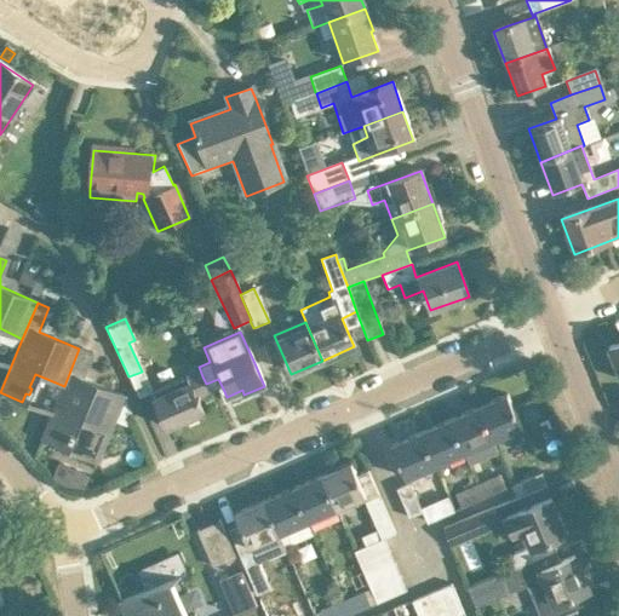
[(618,343),(608,349),(618,375),(618,343)]
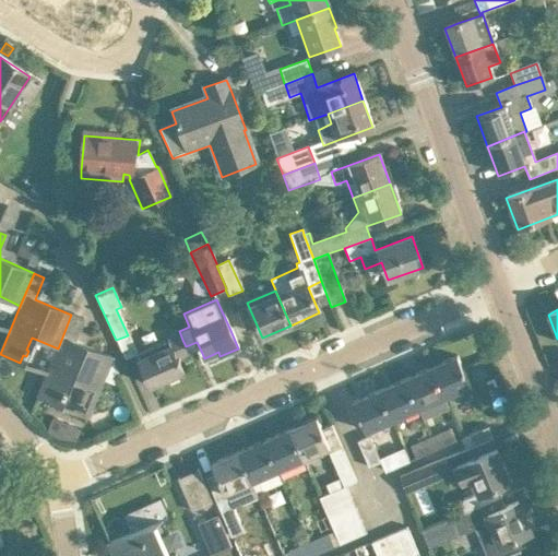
[(116,381),(119,375),(109,357),(72,342),(82,319),(71,315),(58,349),(38,397),(58,405),(61,398),(63,399),(67,392),(63,391),(69,379),(96,390),(102,376),(116,381)]
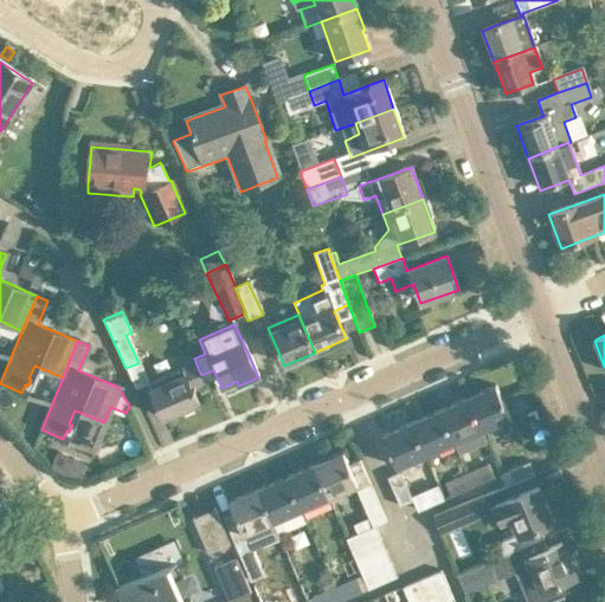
[(148,384),(154,397),(163,419),(198,403),(193,392),(194,390),(194,388),(205,383),(201,375),(198,368),(185,374),(182,369),(148,384)]
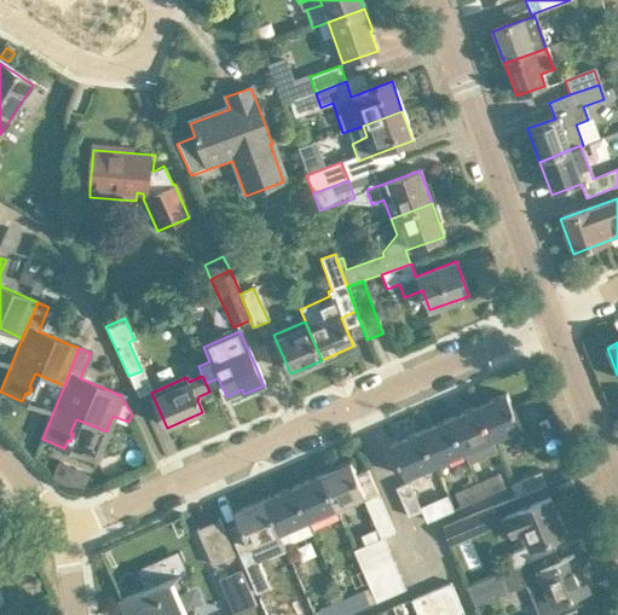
[(520,428),(506,395),(477,407),(491,441),(520,428)]
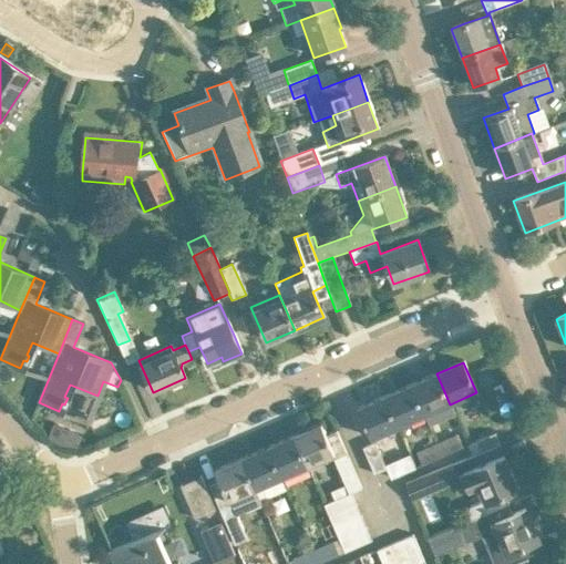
[(450,404),(436,373),(410,386),(423,416),(450,404)]
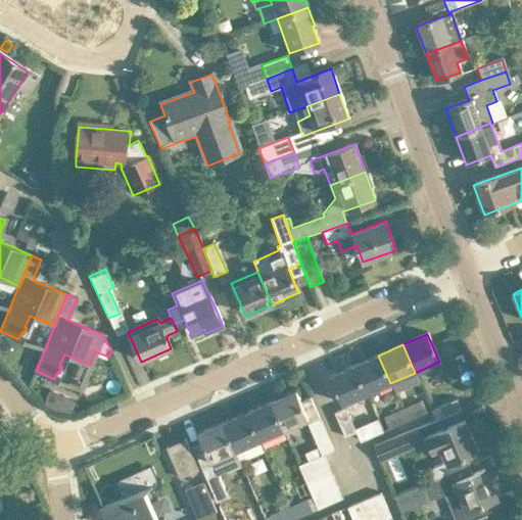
[(390,383),(378,356),(353,366),(366,394),(390,383)]
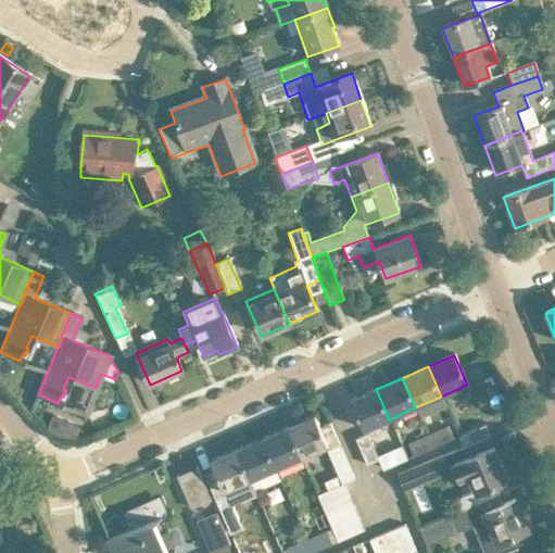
[(363,430),(382,422),(389,419),(376,389),(350,401),(363,430)]
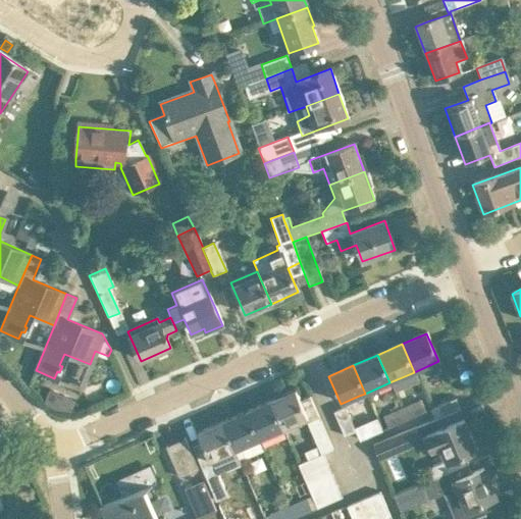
[(307,461),(322,455),(331,451),(309,398),(300,402),(295,391),(269,402),(282,430),(306,420),(317,446),(303,452),(307,461)]
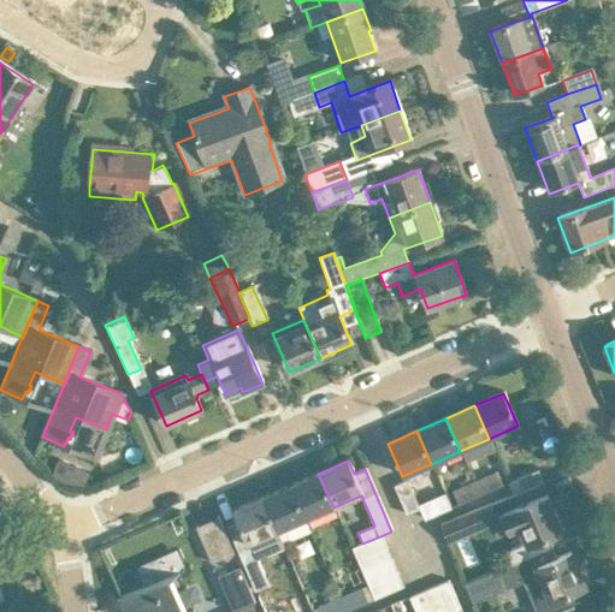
[(55,462),(49,477),(64,483),(84,485),(88,475),(55,462)]
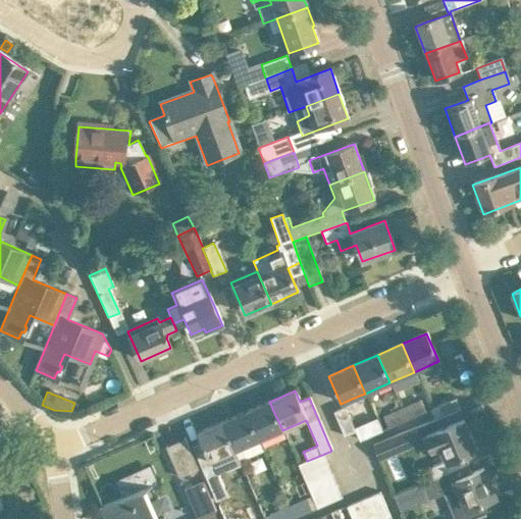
[(434,421),(460,411),(455,400),(430,410),(434,421)]
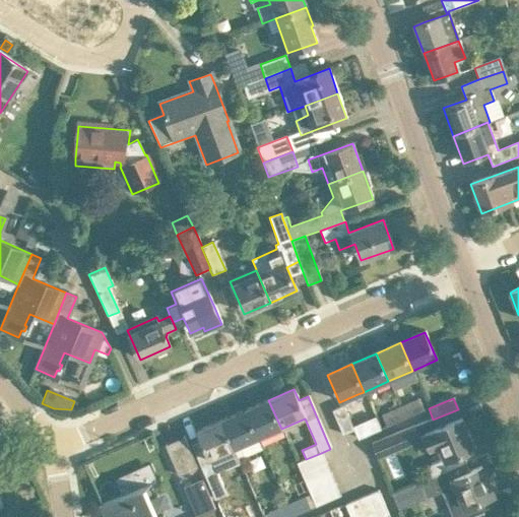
[(268,400),(245,410),(257,439),(281,429),(268,400)]
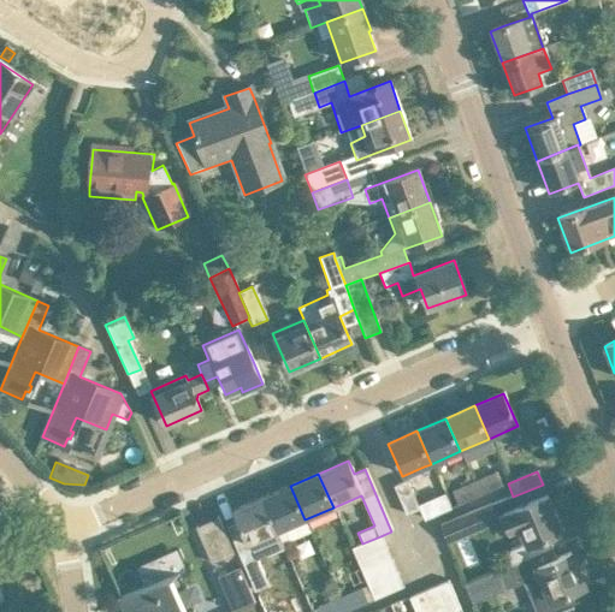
[(495,474),(473,482),(479,495),(500,486),(495,474)]
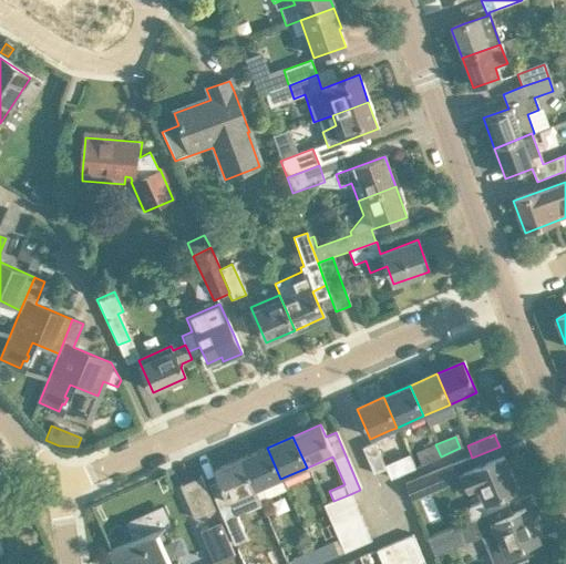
[(362,449),(373,475),(386,470),(374,443),(362,449)]
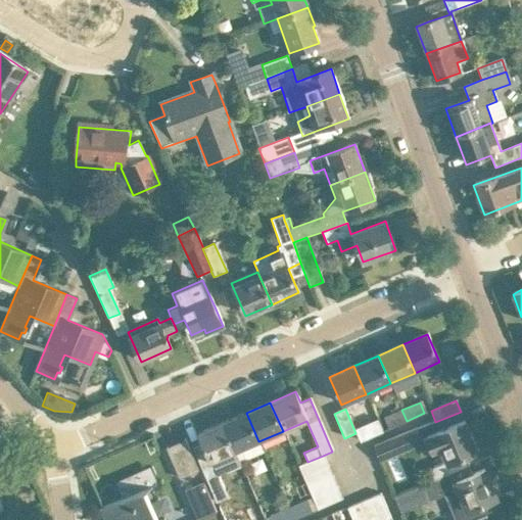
[(382,418),(386,429),(407,421),(401,410),(382,418)]
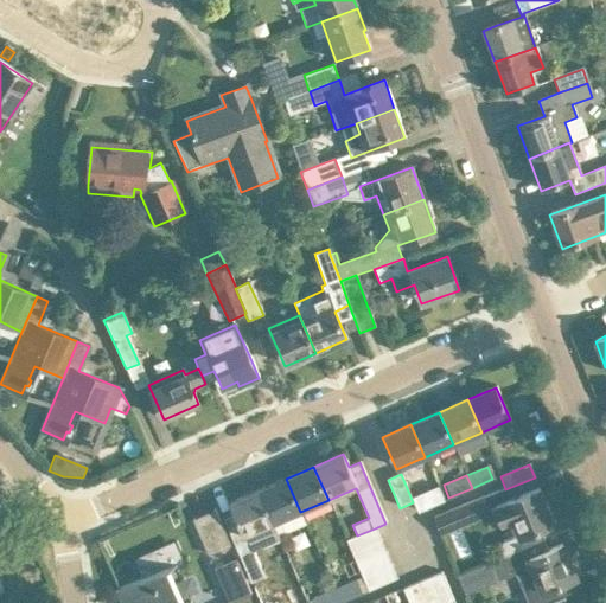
[(259,491),(268,513),(273,524),(300,512),(286,479),(259,491)]
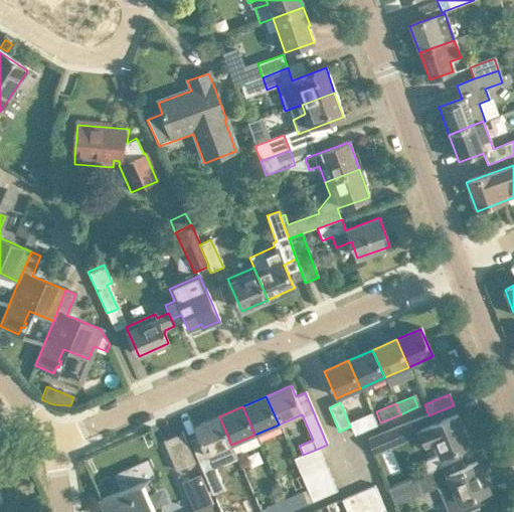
[(423,445),(434,442),(439,456),(423,462),(422,465),(422,469),(424,474),(444,466),(461,459),(458,450),(469,445),(457,415),(418,432),(423,445)]
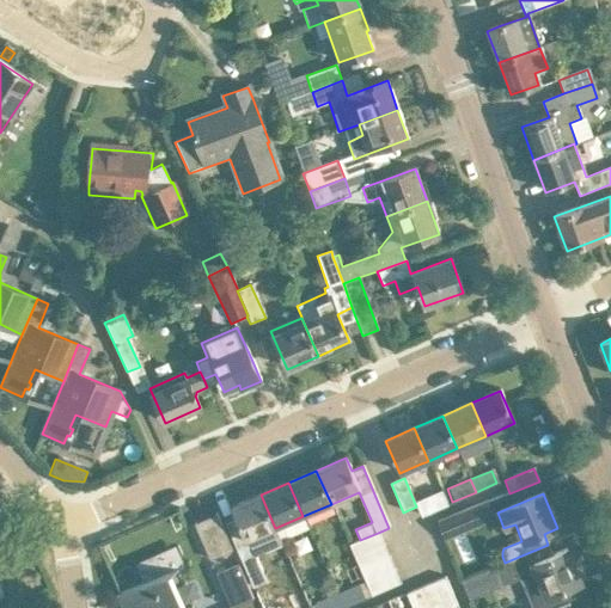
[(252,588),(266,582),(255,557),(282,545),(275,528),(270,517),(261,495),(231,508),(236,520),(225,524),(252,588)]
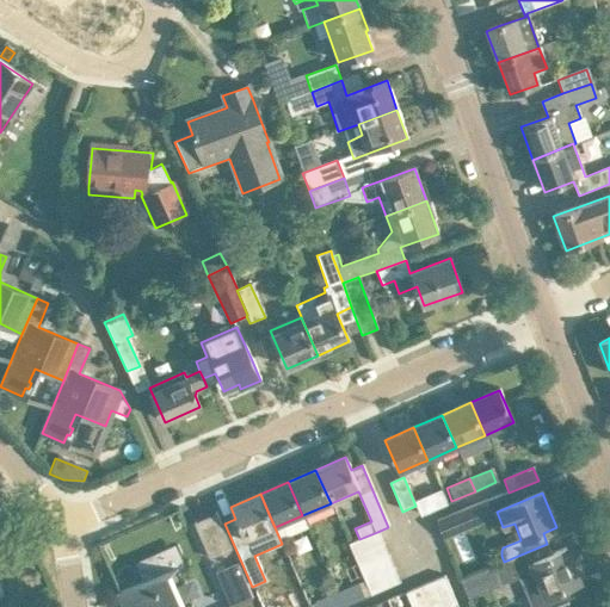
[(492,516),(486,502),(436,522),(443,539),(464,530),(474,527),(473,524),(492,516)]
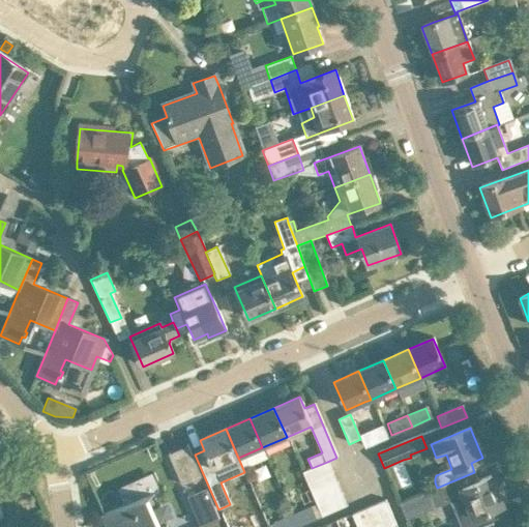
[(201,478),(186,446),(168,455),(181,487),(201,478)]
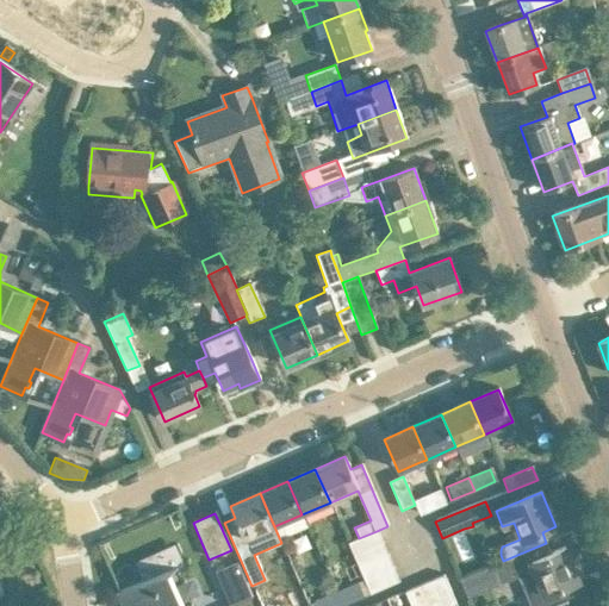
[(359,538),(348,544),(353,556),(383,543),(377,531),(359,538)]
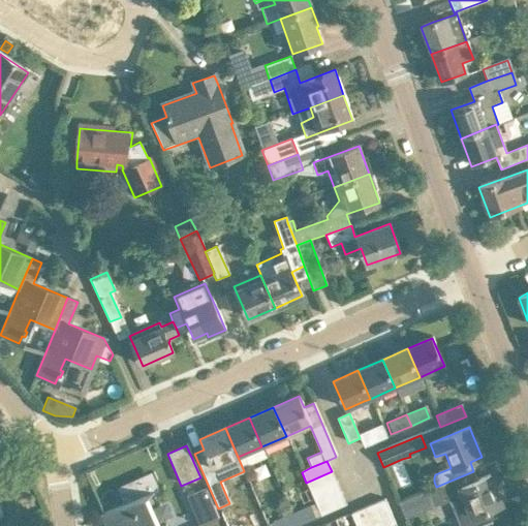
[(311,494),(337,483),(332,471),(306,483),(311,494)]
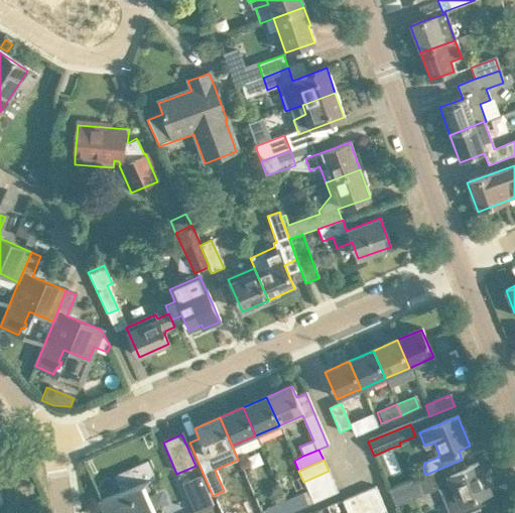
[(154,512),(142,485),(155,479),(148,463),(131,470),(138,485),(99,502),(103,512),(154,512)]
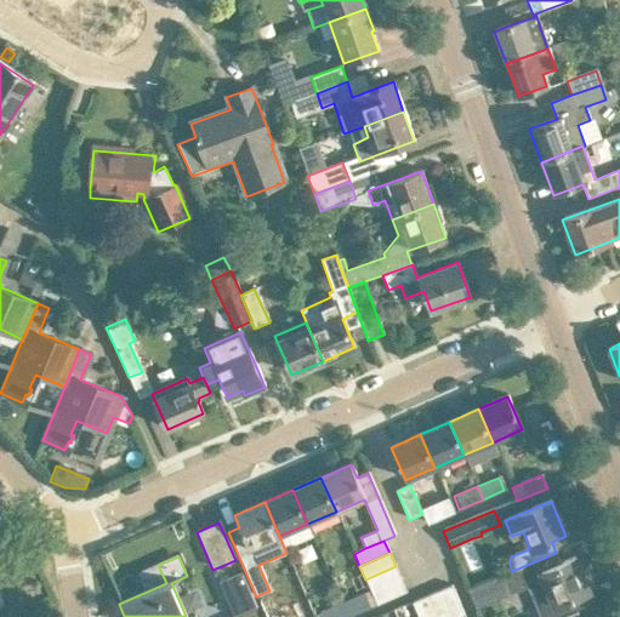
[(535,561),(512,571),(500,576),(507,595),(527,588),(539,616),(569,616),(576,613),(580,612),(574,599),(589,593),(574,559),(540,572),(535,561)]
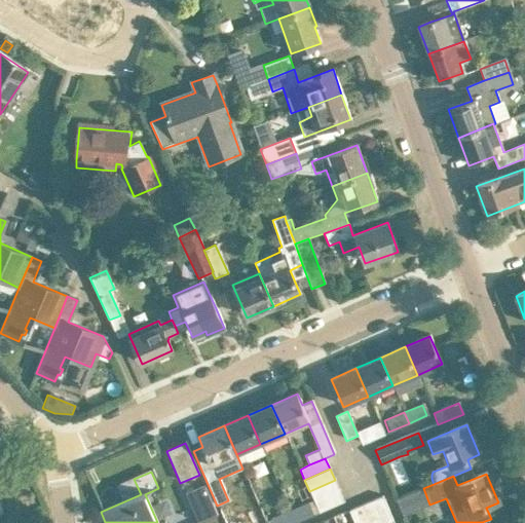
[(313,502),(339,491),(335,480),(309,491),(313,502)]
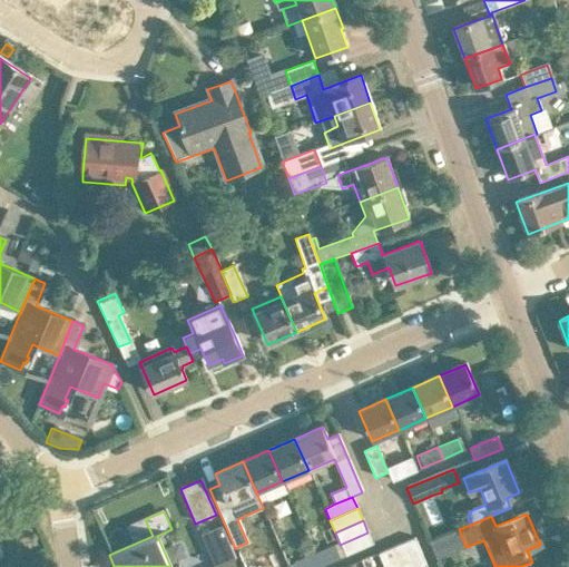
[(218,566),(235,559),(221,528),(203,537),(216,566),(218,566)]
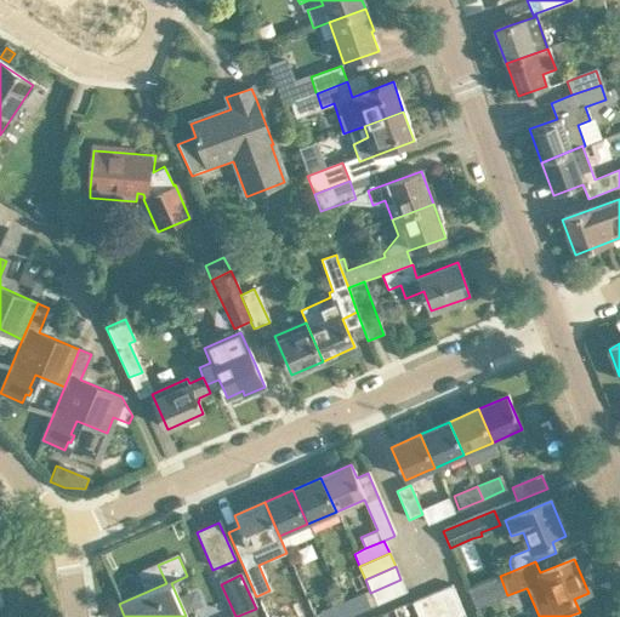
[(400,580),(370,593),(376,605),(407,593),(400,580)]
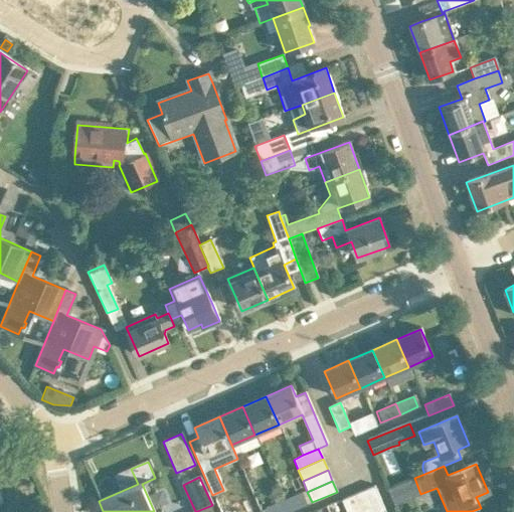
[(374,487),(363,491),(372,511),(384,511),(374,487)]
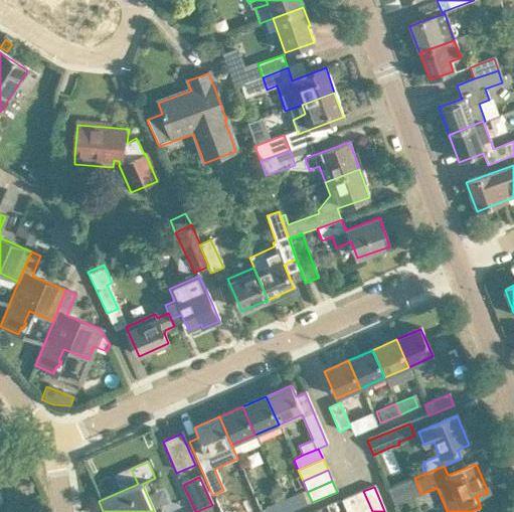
[(372,511),(363,491),(352,496),(359,511),(372,511)]
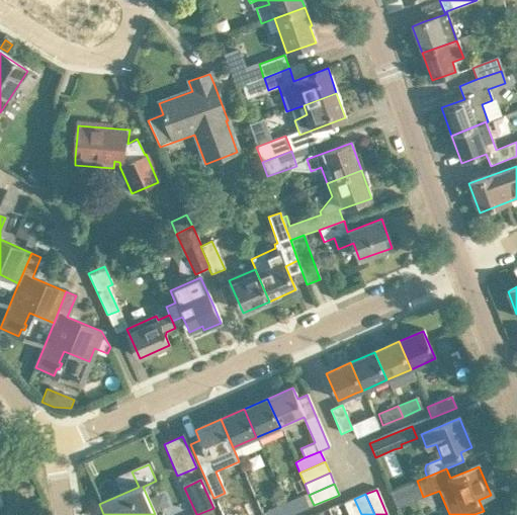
[(263,512),(264,514),(291,514),(309,507),(304,495),(263,512)]
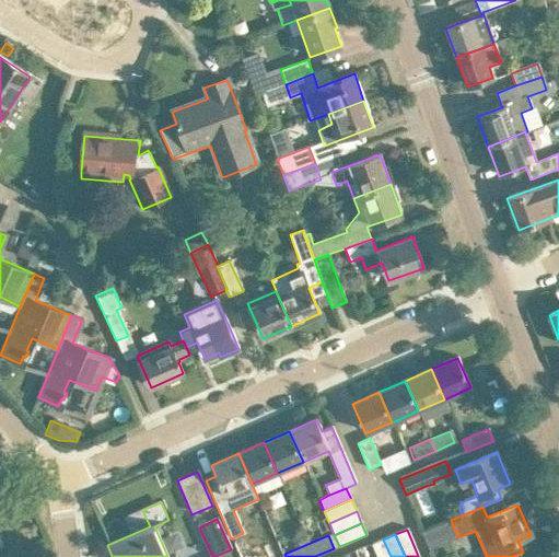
[(391,556),(383,540),(371,544),(374,550),(376,556),(391,556)]
